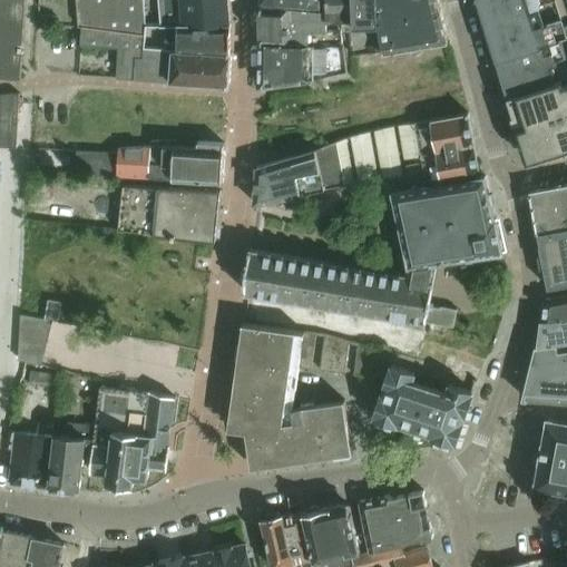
[(21,0),(0,0),(0,431),(0,150),(12,152),(15,97),(0,98),(0,81),(17,82),(21,0)]
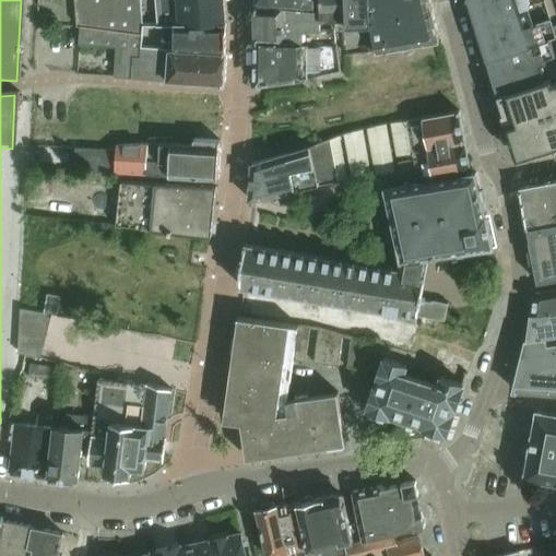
[(74,0),(75,30),(75,32),(107,33),(139,37),(140,26),(137,0),(74,0)]
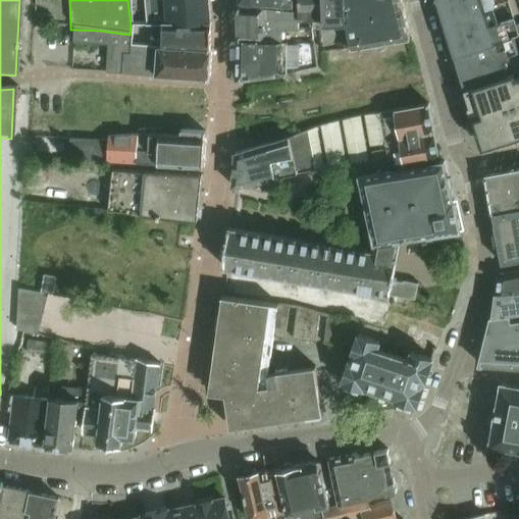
[(144,0),(147,26),(150,26),(160,27),(161,27),(208,28),(205,0),(144,0)]
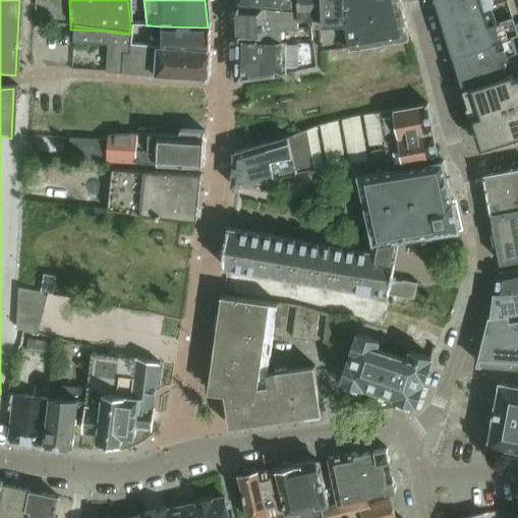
[(313,29),(315,29),(320,29),(319,0),(295,0),(295,8),(297,8),(299,29),(313,29)]
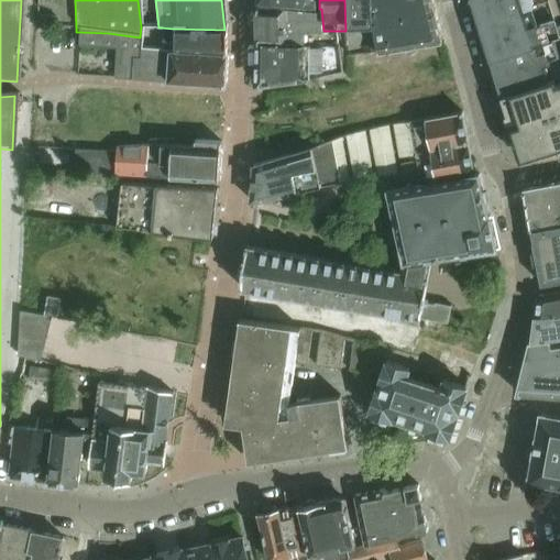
[(350,31),(372,29),(371,14),(370,0),(344,0),(346,31),(350,31)]
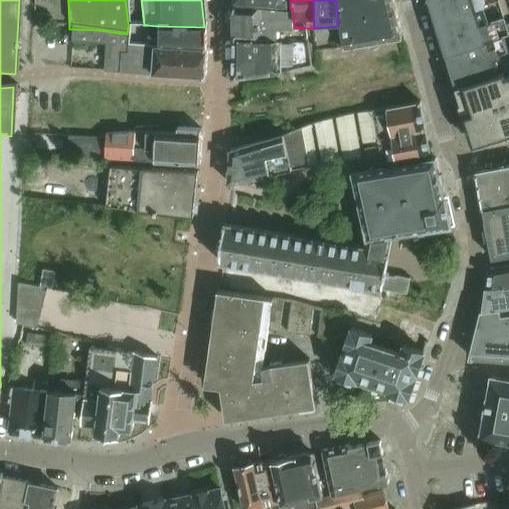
[(318,28),(318,51),(348,47),(399,39),(389,0),(336,0),(337,13),(338,26),(318,28)]
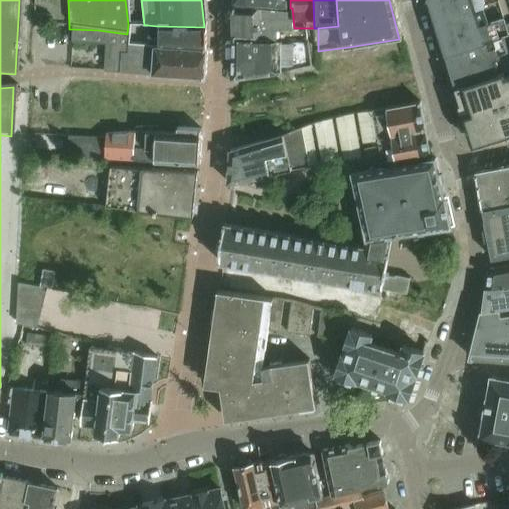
[(426,0),(443,54),(488,40),(500,36),(508,33),(508,0),(505,0),(508,11),(508,24),(503,27),(501,19),(483,25),(478,8),(482,7),(480,0),(426,0)]
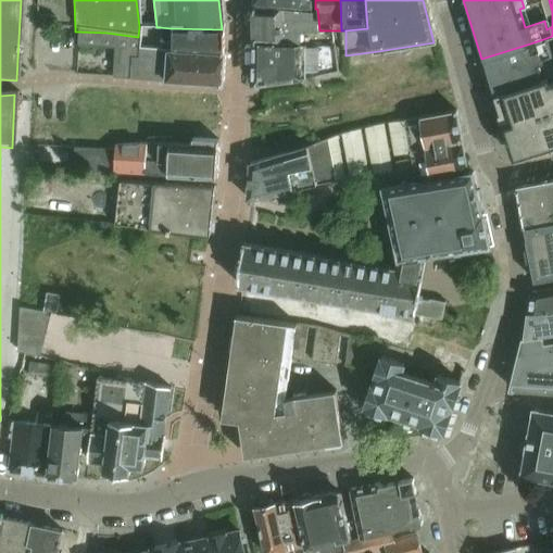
[(317,9),(315,9),(316,13),(252,9),(252,44),(310,45),(314,45),(337,46),(337,30),(335,30),(319,30),(317,9)]
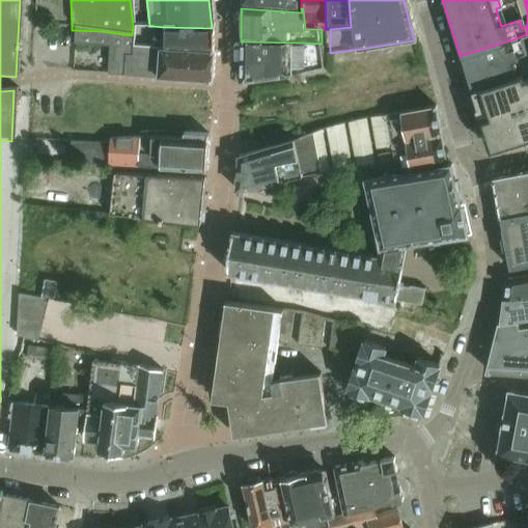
[(153,28),(151,50),(159,50),(163,50),(211,53),(213,30),(212,28),(164,27),(163,27),(153,26),(153,28)]
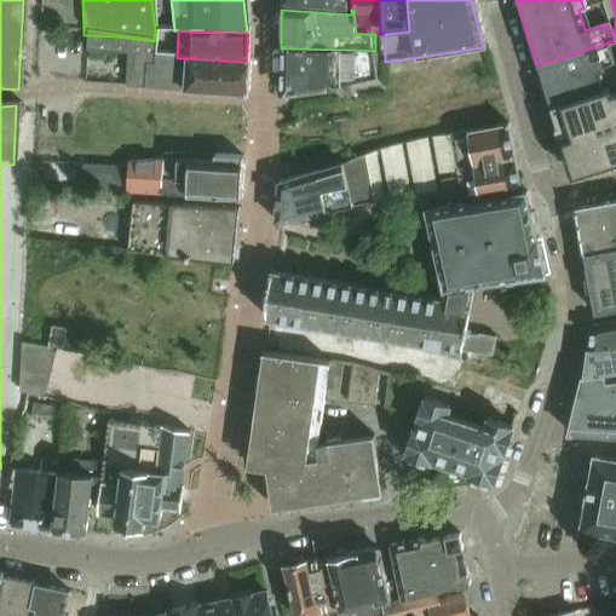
[(84,35),(84,52),(126,55),(124,88),(143,91),(182,93),(245,98),(246,62),(190,58),(185,58),(177,58),(153,56),(154,41),(119,36),(84,35)]
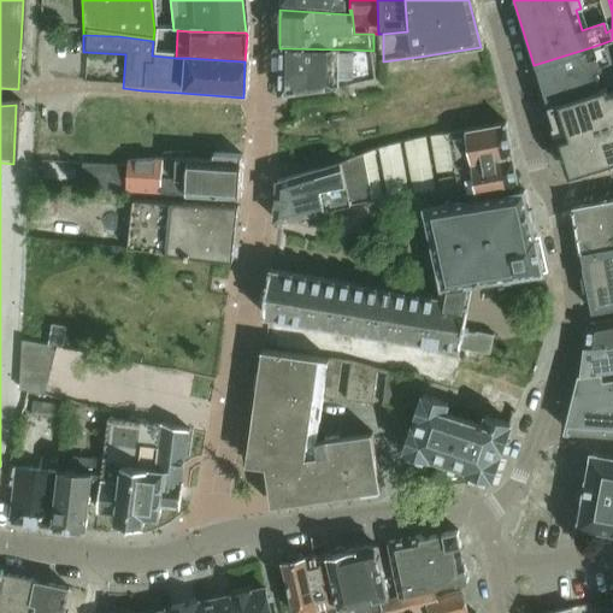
[(588,48),(534,65),(546,104),(601,86),(595,65),(607,62),(606,56),(602,43),(588,48)]
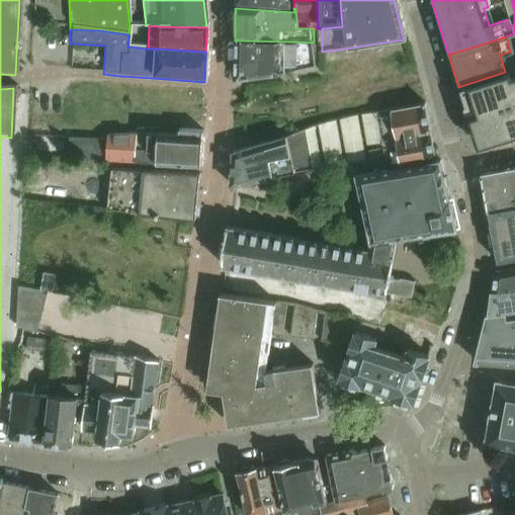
[(292,41),(288,41),(235,40),(235,79),(247,79),(247,78),(280,74),(314,67),(314,43),(292,41)]
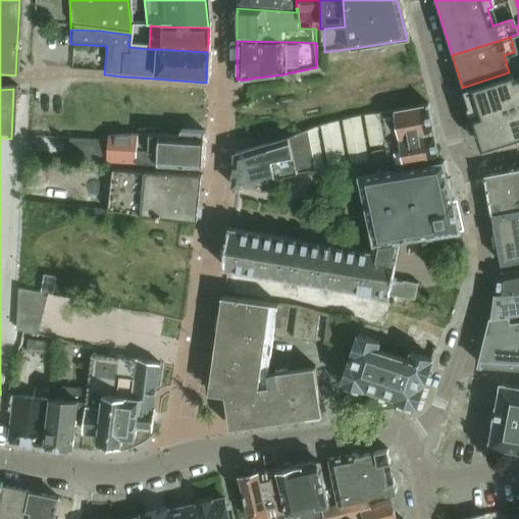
[(518,69),(462,88),(463,90),(485,146),(518,135),(518,69)]
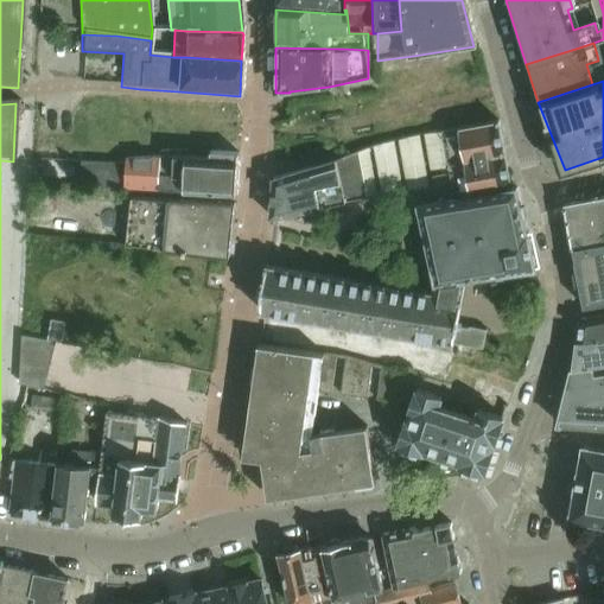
[(510,189),(494,125),(440,134),(446,170),(428,173),(430,179),(447,176),(451,198),(510,189)]
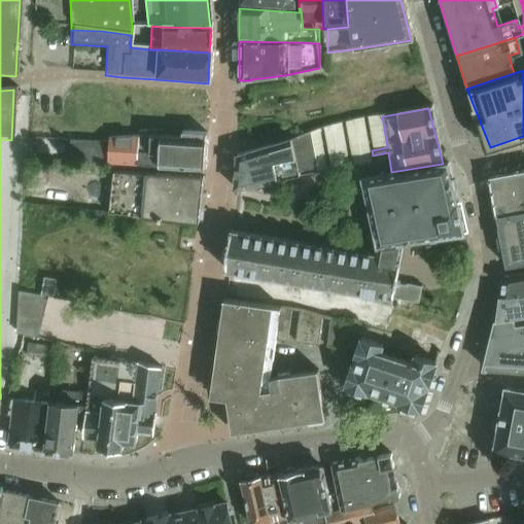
[(316,174),(354,166),(373,162),(373,155),(372,150),(387,147),(382,116),(325,128),(308,135),(308,136),(309,141),(315,171),(316,174)]
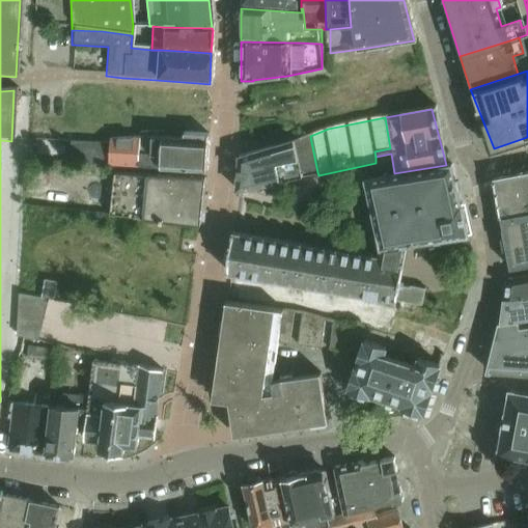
[(138,136),(137,168),(158,169),(203,173),(206,137),(182,136),(182,142),(161,140),(162,135),(138,136)]
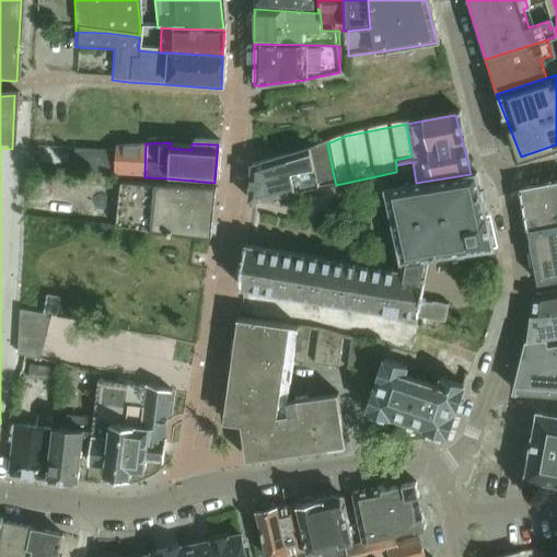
[(313,149),(308,150),(316,188),(336,185),(335,182),(328,150),(327,144),(327,143),(320,147),(313,149)]
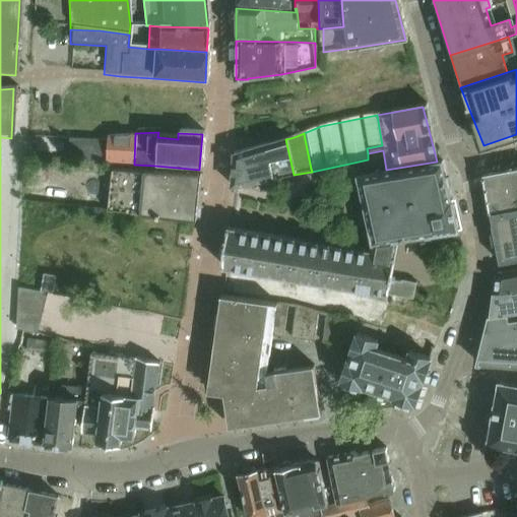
[(101,164),(121,165),(123,138),(106,139),(106,142),(76,141),(76,162),(77,162),(101,164)]
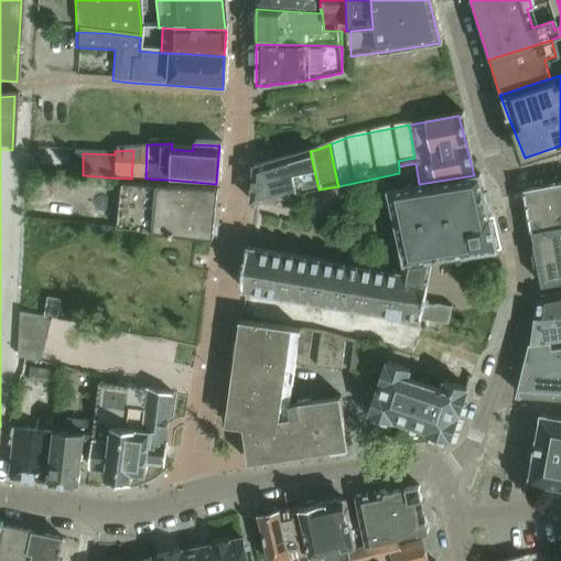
[(251,169),(249,203),(255,204),(319,190),(310,151),(251,169)]
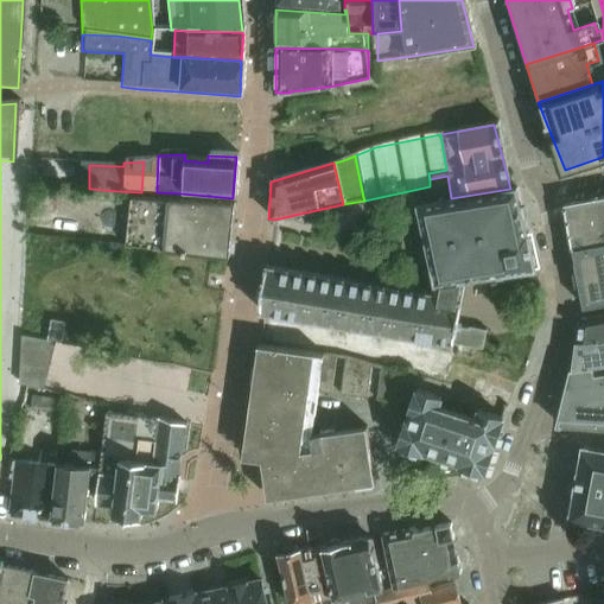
[(433,204),(417,207),(434,285),(464,281),(497,275),(533,271),(526,235),(523,235),(514,191),(452,201),(451,198),(447,176),(430,179),(430,186),(432,201),(433,204)]
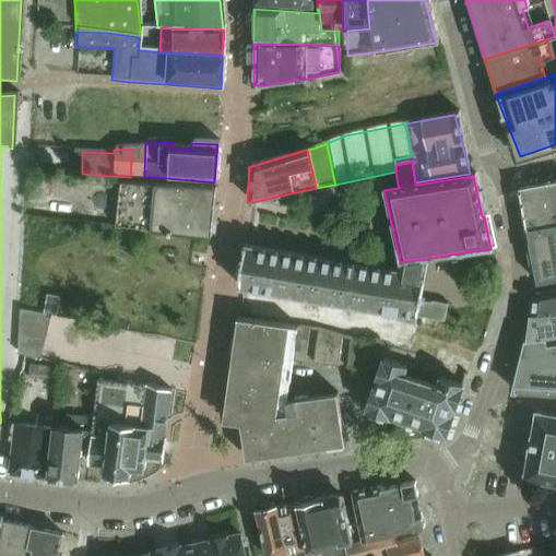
[(555,182),(516,191),(524,232),(555,225),(555,182)]
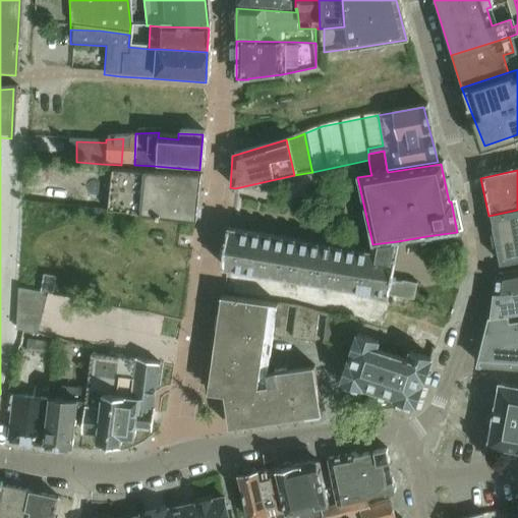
[(194,218),(197,177),(109,172),(105,214),(133,216),(191,221),(192,217),(194,218)]
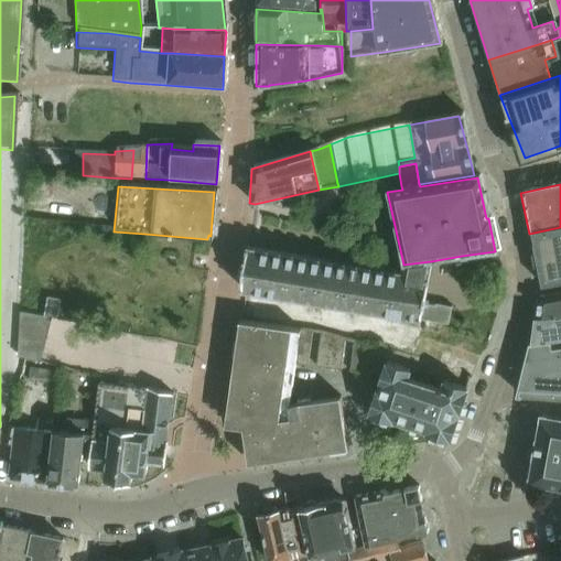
[(560,230),(529,234),(539,287),(560,282),(560,230)]
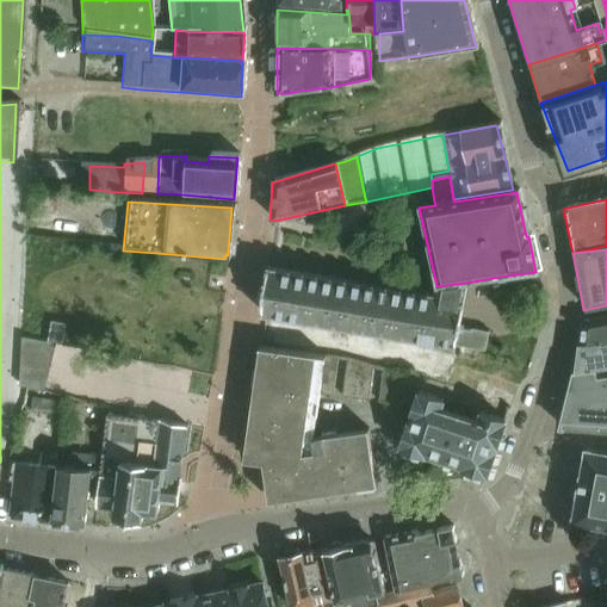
[(466,283),(437,286),(434,298),(266,271),(259,316),(452,347),(464,293),(466,283)]
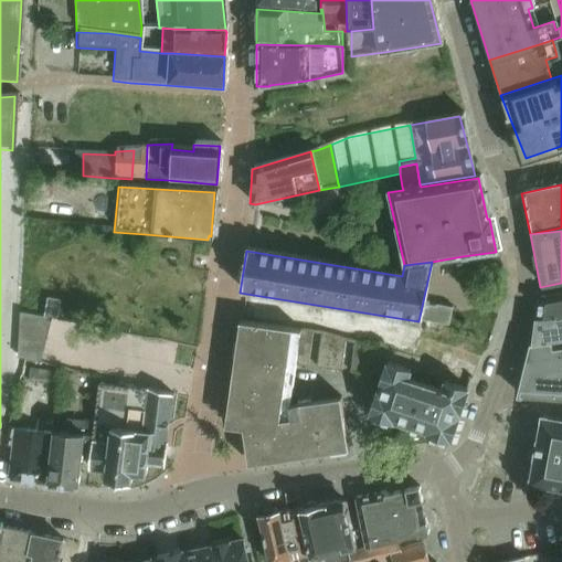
[(561,294),(539,298),(534,322),(561,318),(561,294)]
